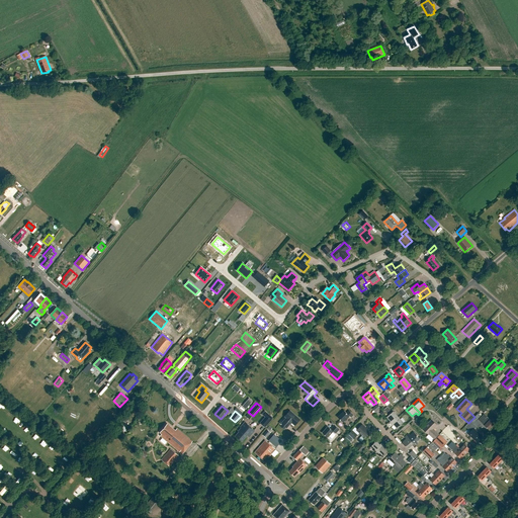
[(265,428),(273,419),(265,411),(262,415),(265,417),(260,423),(265,428)]
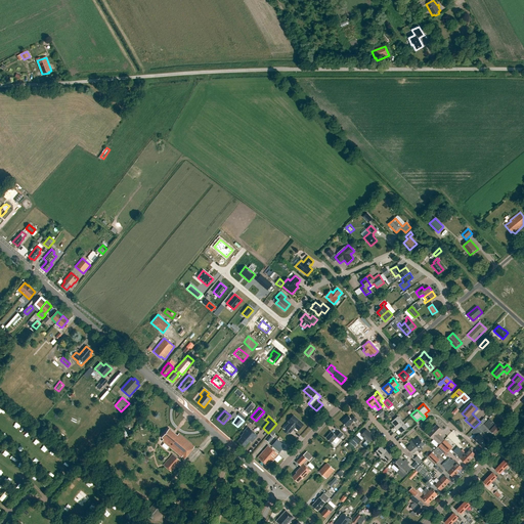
[(284,430),(285,429),(290,433),(295,428),(298,431),(303,425),(293,416),(281,428),(284,430)]
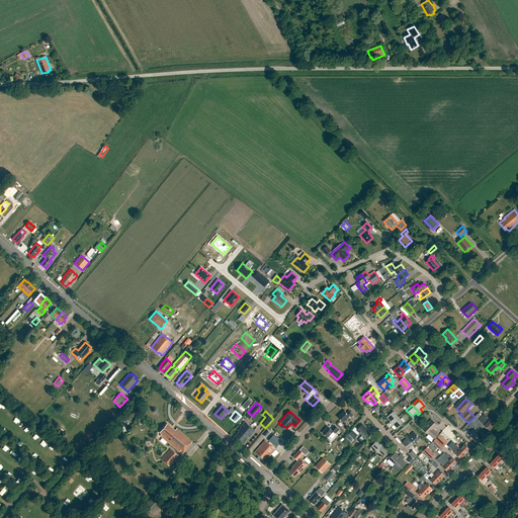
[(344,411),(338,417),(343,423),(349,417),(350,418),(353,415),(349,411),(346,413),(344,411)]
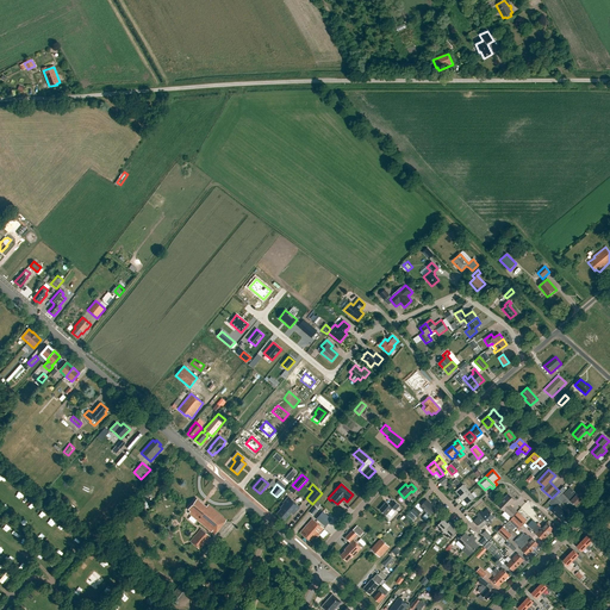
[(460,496),(458,498),(460,500),(470,492),(464,485),(455,491),(460,496)]
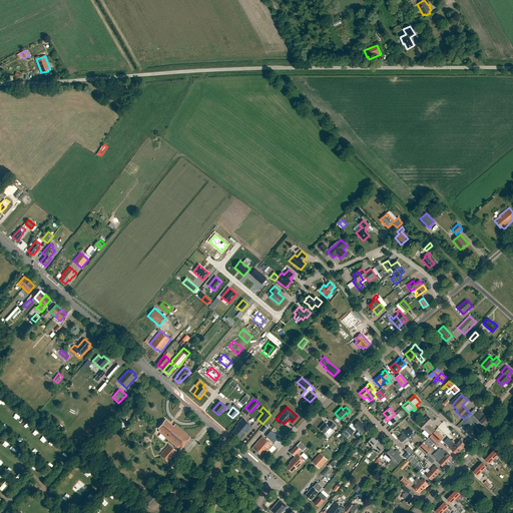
[(481,420),(480,422),(484,426),(490,420),(485,416),(486,416),(481,411),(475,417),(477,419),(479,418),(481,420)]
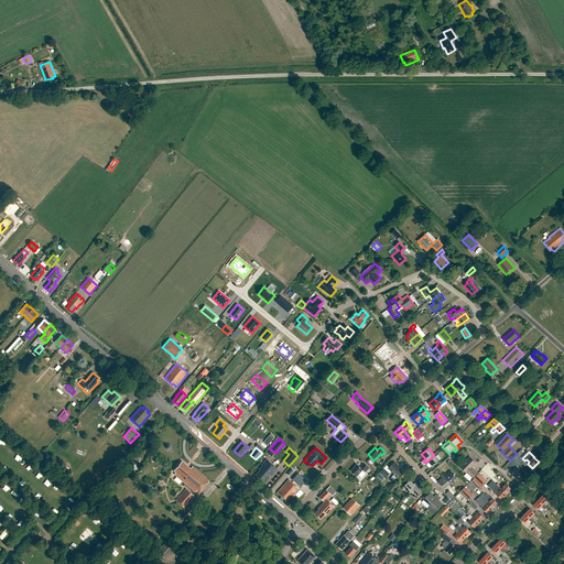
[(434,455),(425,463),(426,465),(429,463),(433,467),(440,461),(434,455)]
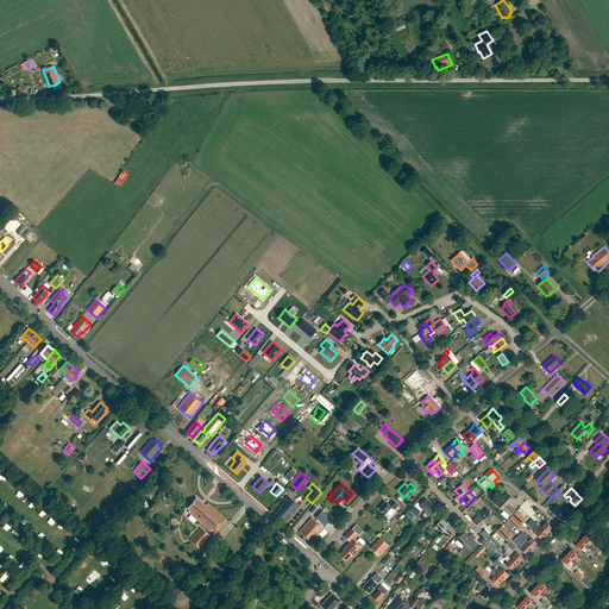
[(510,504),(514,501),(508,494),(497,504),(504,512),(504,510),(510,516),(516,512),(510,504)]
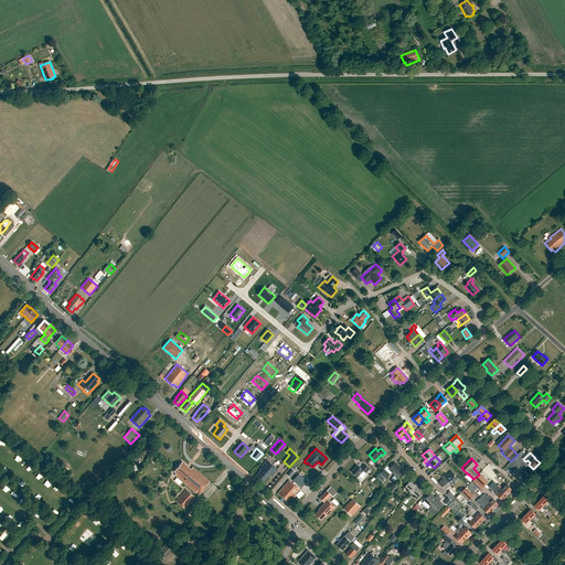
[(262,466),(263,467),(259,470),(260,471),(256,476),(264,481),(269,475),(274,475),(278,470),(267,460),(262,466)]
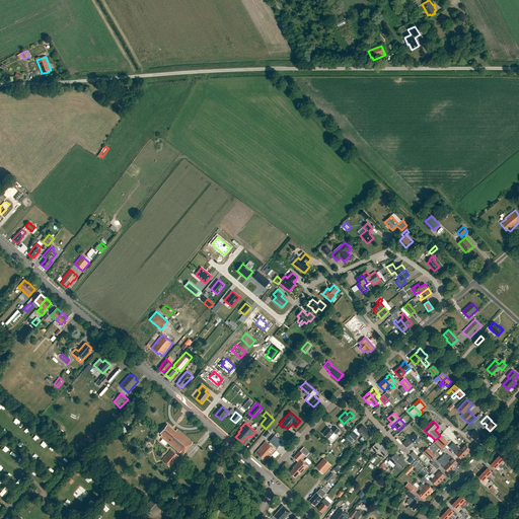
[(179,453),(182,455),(193,443),(177,430),(175,432),(167,425),(160,434),(161,435),(160,437),(179,453)]
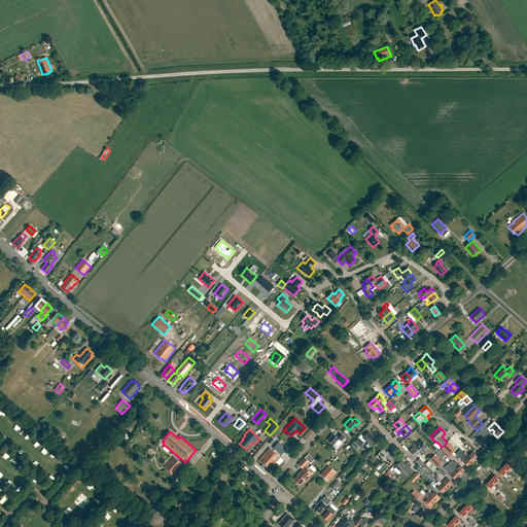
[(477,436),(479,440),(477,442),(486,450),(491,445),(483,436),(485,434),(482,431),(477,436)]
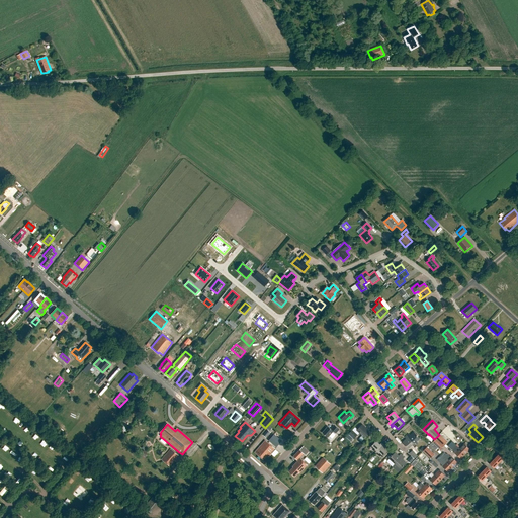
[(328,427),(323,433),(328,438),(333,432),(336,434),(339,430),(335,425),(331,429),(328,427)]
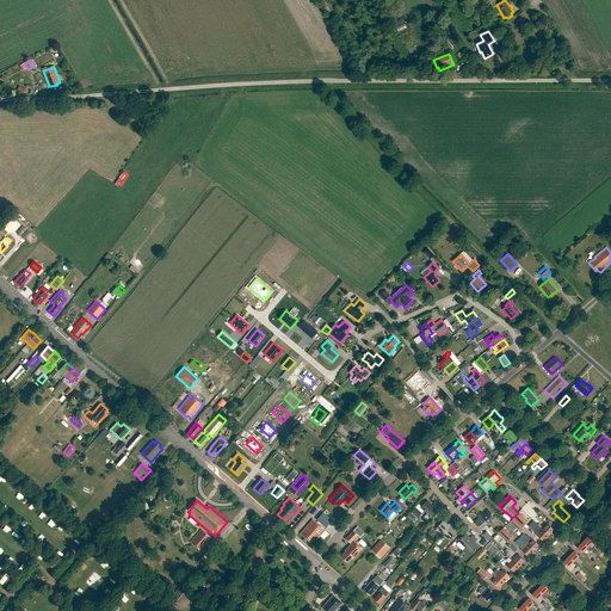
[(431,517),(437,510),(427,501),(421,508),(419,511),(415,507),(411,512),(418,518),(424,511),(431,517)]
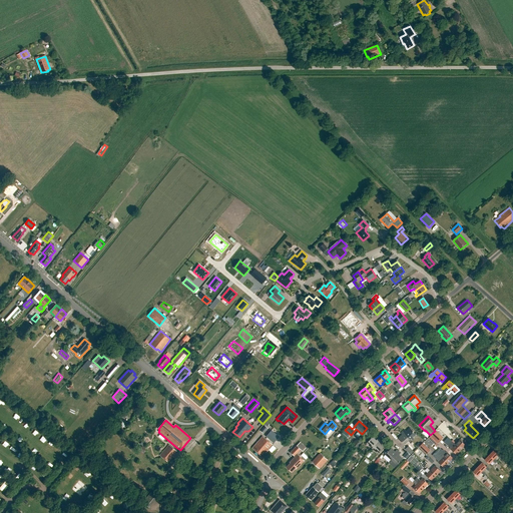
[(445,433),(449,429),(443,424),(439,428),(445,433)]
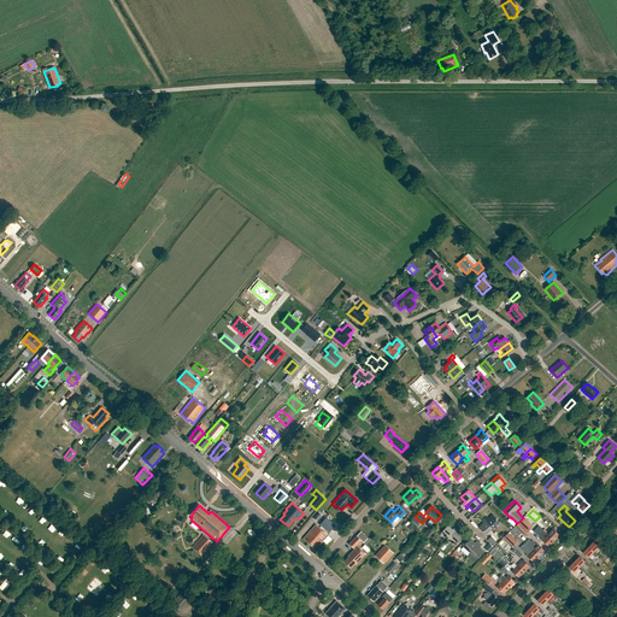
[(487,517),(485,519),(493,529),(500,523),(493,515),(488,519),(487,517)]
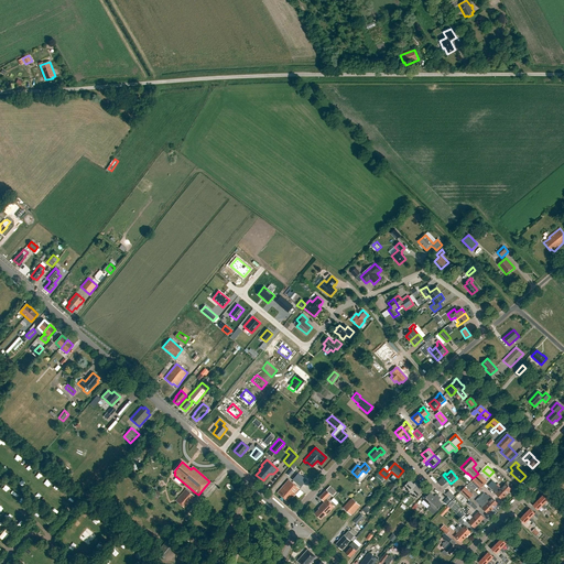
[(300,473),(292,481),(300,487),(307,478),(300,473)]
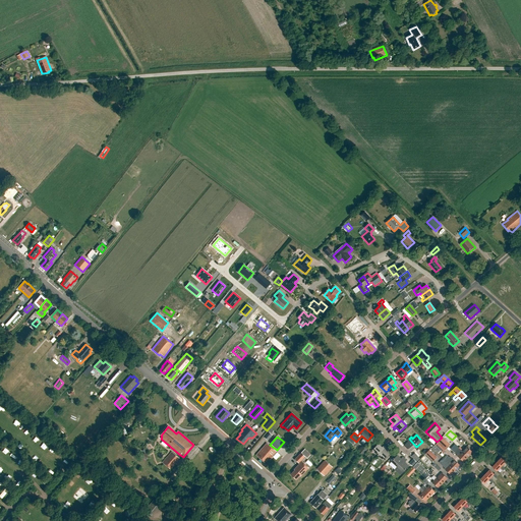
[(443,438),(436,445),(443,452),(450,445),(443,438)]
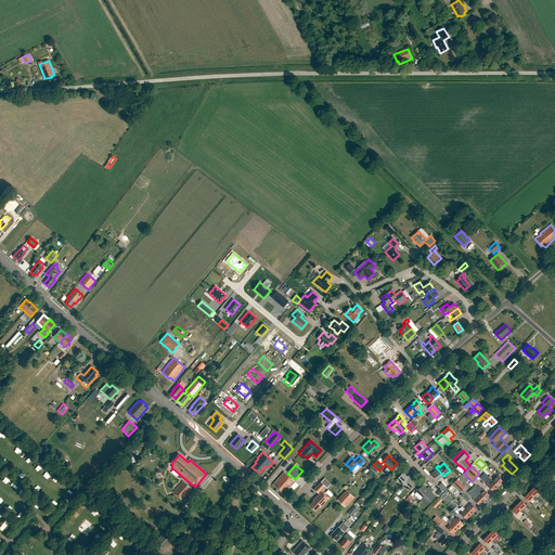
[(434,468),(435,470),(431,475),(437,481),(443,476),(436,467),(434,468)]
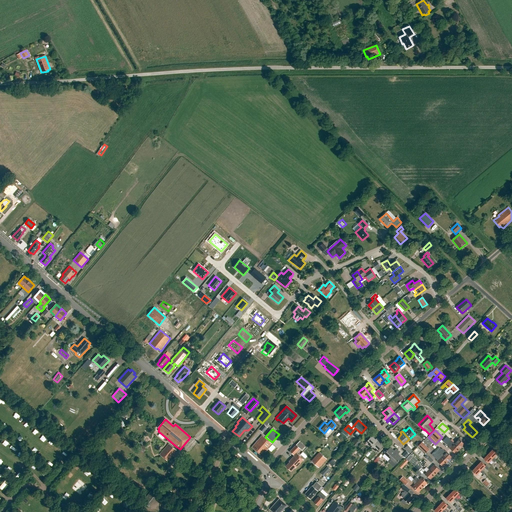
[(271,444),(262,436),(251,448),(261,456),(265,451),(265,452),(268,449),(267,448),(271,444)]
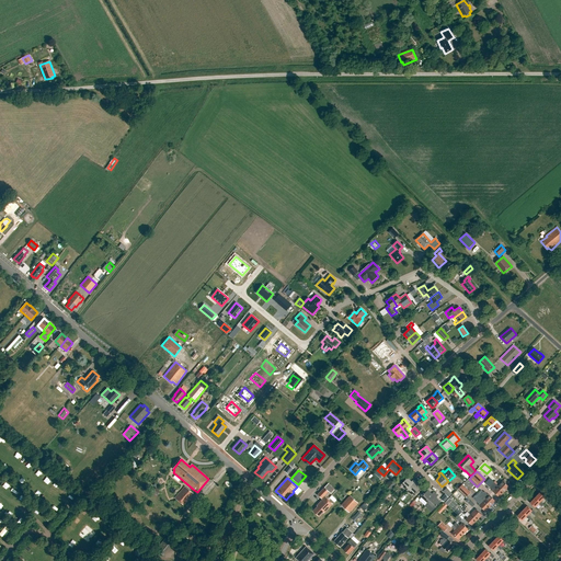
[(408,478),(401,485),(408,491),(415,482),(413,480),(412,482),(408,478)]
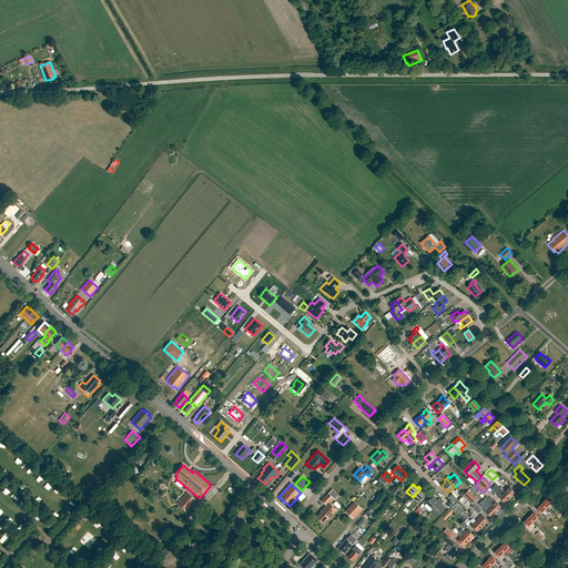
[(395,496),(403,489),(401,487),(394,494),(395,496)]
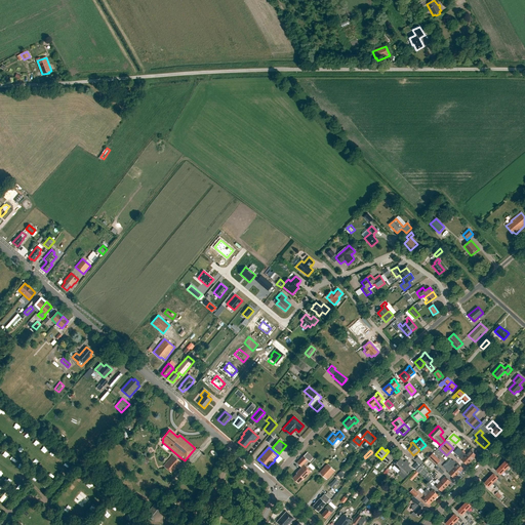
[(466,455),(461,450),(457,455),(461,459),(467,466),(472,460),(466,455)]
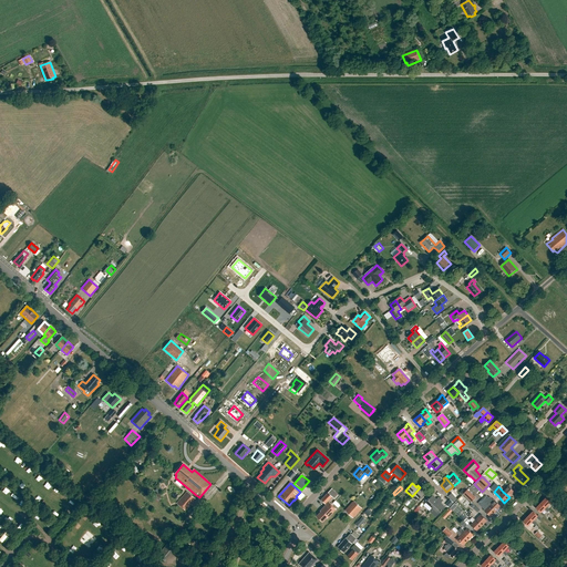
[(503,492),(509,497),(515,492),(508,486),(503,492)]
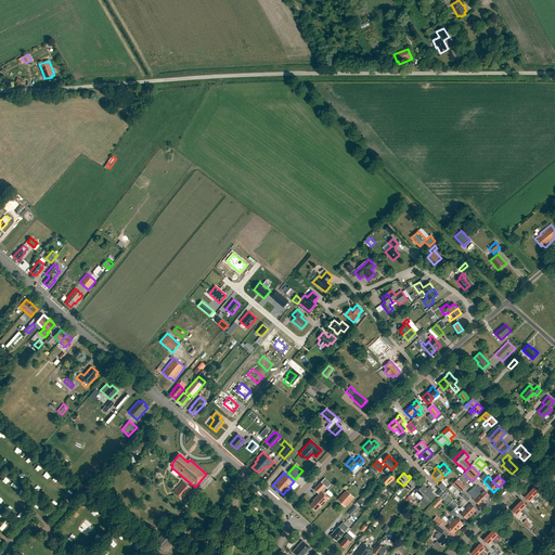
[(411,477),(403,486),(410,491),(415,485),(411,480),(413,478),(411,477)]
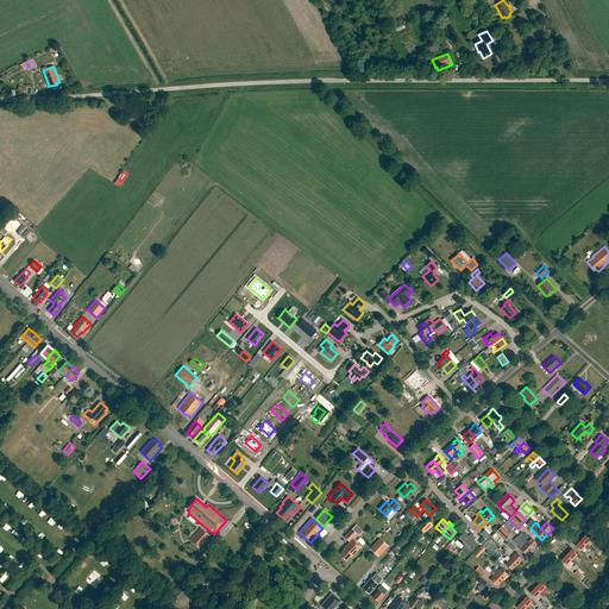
[(349,541),(357,534),(358,535),(363,532),(356,526),(344,538),(349,541)]
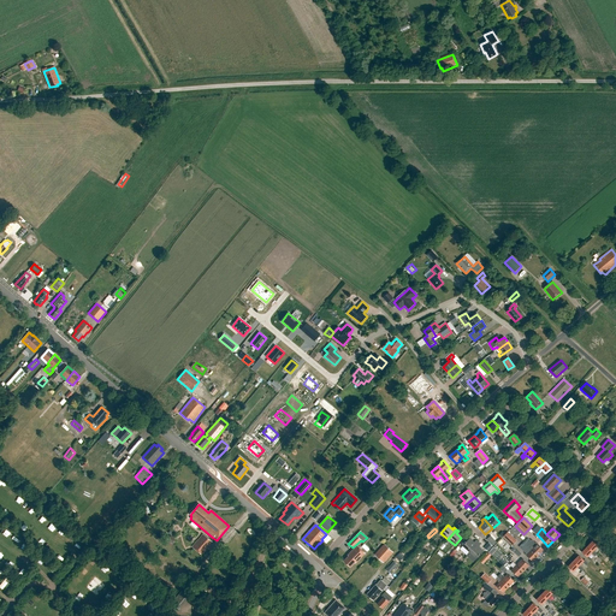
[(517,540),(508,532),(503,537),(513,546),(517,540)]
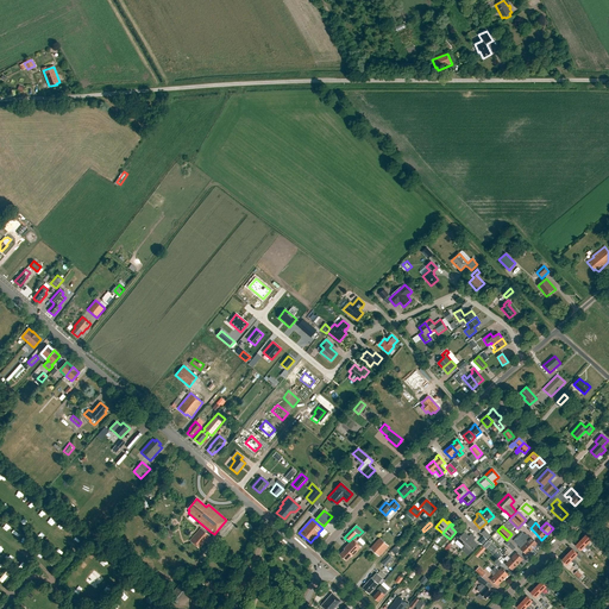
[(207,534),(200,529),(190,541),(199,548),(205,542),(202,540),(207,534)]
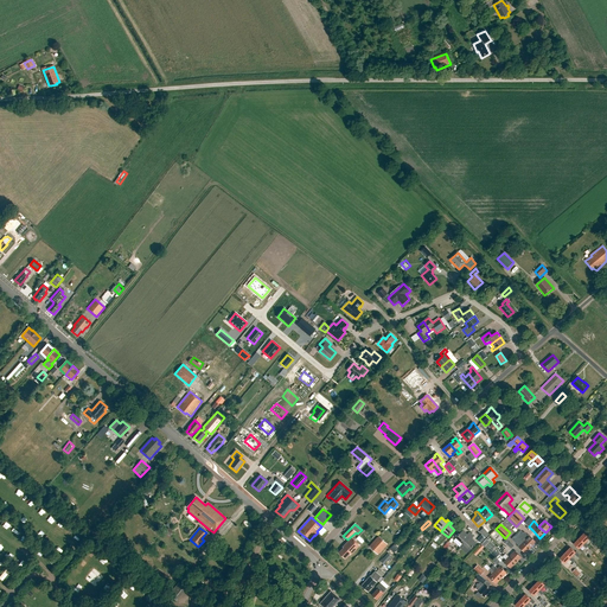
[(484,528),(479,531),(485,538),(490,535),(484,528)]
